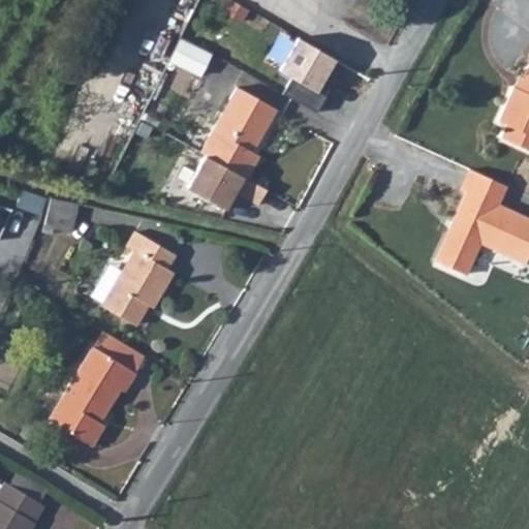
[(294,36),(276,67),(292,78),(281,93),(316,112),(324,96),(316,91),(334,57),(294,36)]
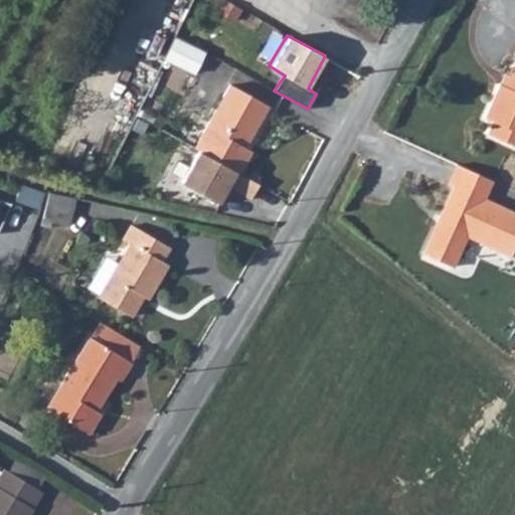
[(167,59),(198,73),(208,50),(178,36),(167,59)]
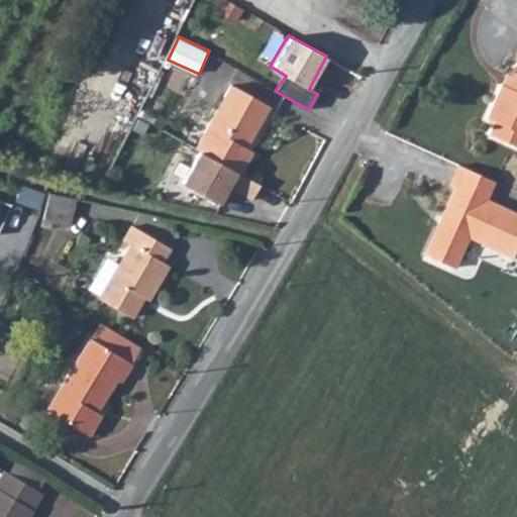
[(504,87),(489,121),(497,124),(490,138),(516,150),(516,70),(514,78),(515,80),(511,90),(504,87)]
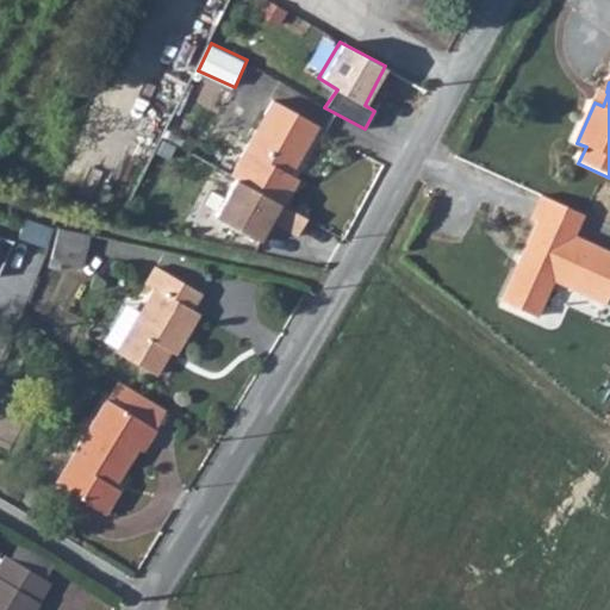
[(212,215),(261,237),(272,222),(298,235),(306,217),(280,205),(296,182),(288,178),(316,130),(272,105),(212,215)]
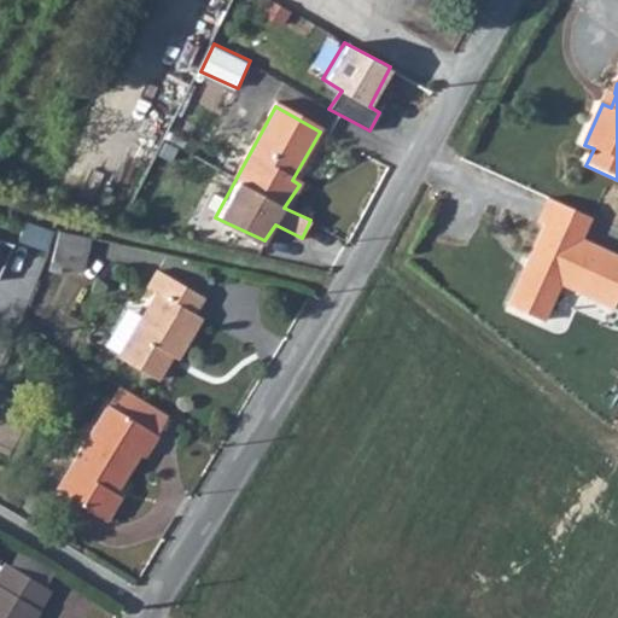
[(541,223),(506,303),(543,320),(560,286),(612,308),(617,292),(617,251),(582,237),(592,216),(546,198),(535,221),(541,223)]
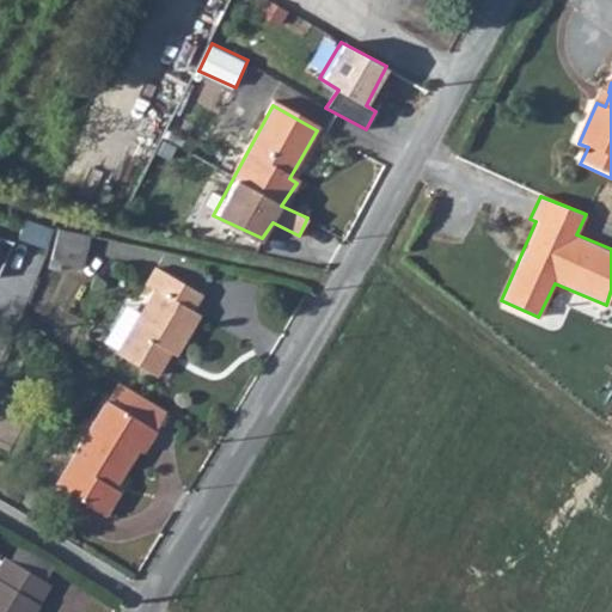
[(51,262),(63,265),(75,236),(59,231),(51,262)]
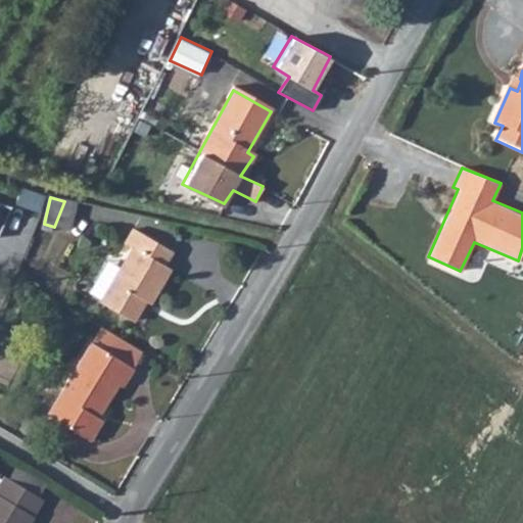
[(64,201),(54,227),(69,230),(75,203),(64,201)]
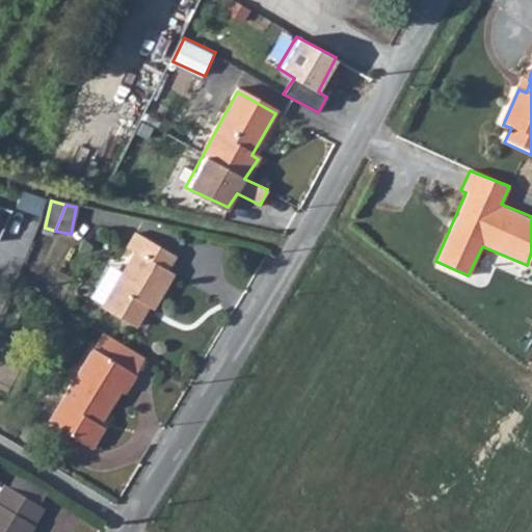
[(0,209),(0,233),(9,212),(0,209)]
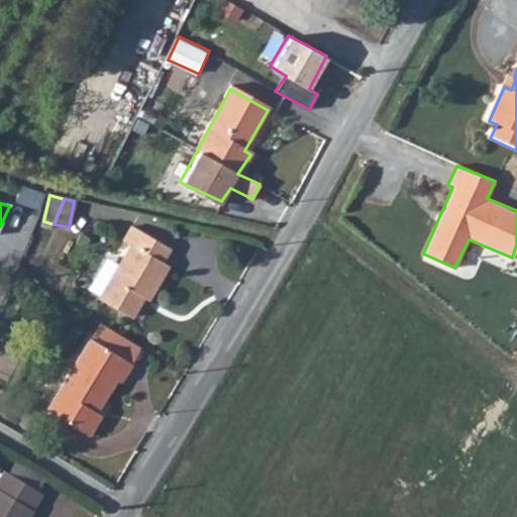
[(96,300),(127,318),(140,297),(144,299),(165,266),(160,262),(167,249),(128,227),(121,239),(128,244),(96,300)]
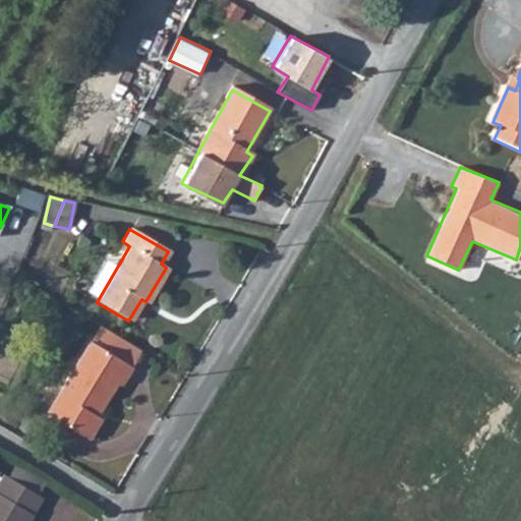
[(129,368),(128,367),(87,342),(44,414),(79,437),(85,440),(99,418),(94,415),(113,384),(118,386),(124,377),(129,368)]
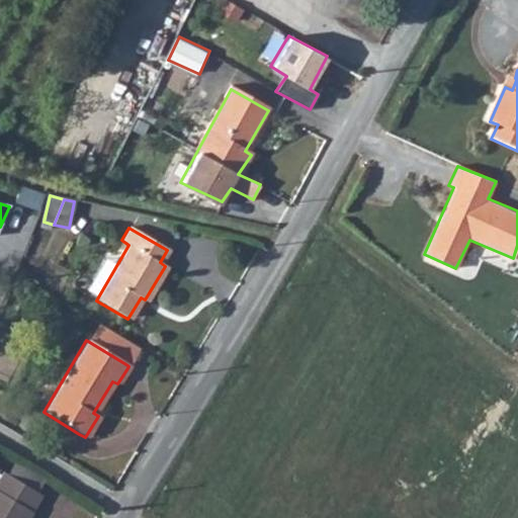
[(0,479),(0,517),(28,517),(42,496),(4,472),(0,479)]
